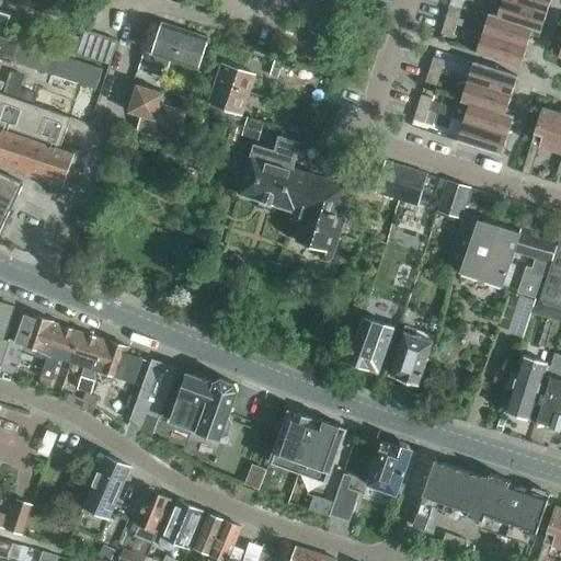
[(0,0),(0,30),(7,32),(12,15),(0,11),(0,0)]
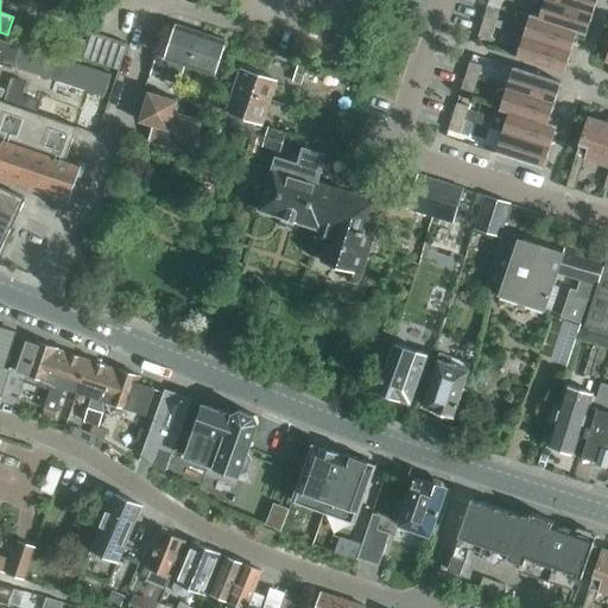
[(555,0),(544,0),(539,18),(578,30),(577,32),(587,36),(594,12),(555,0)]
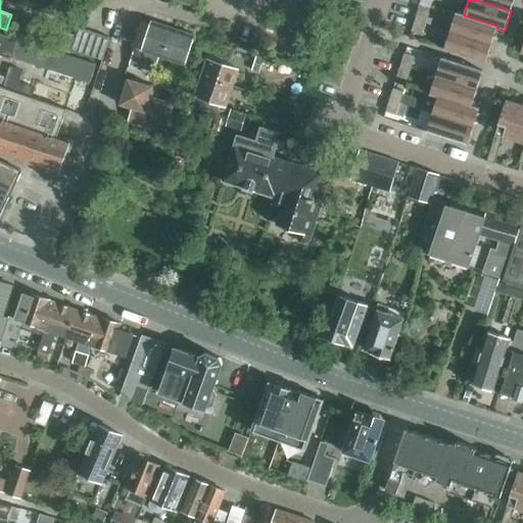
[(477,0),(511,10),(514,0),(477,0)]
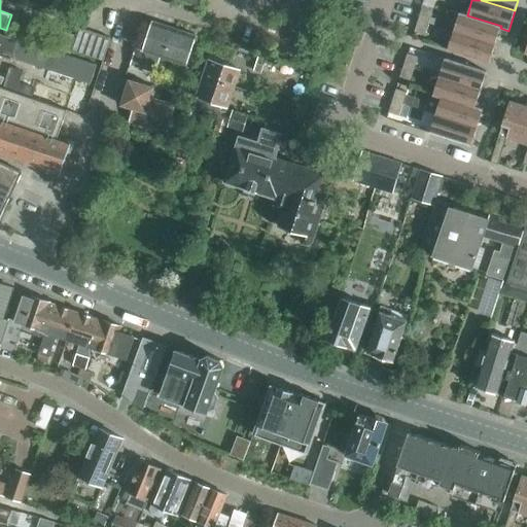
[(422,8),(419,20),(428,23),(432,11),(422,8)]
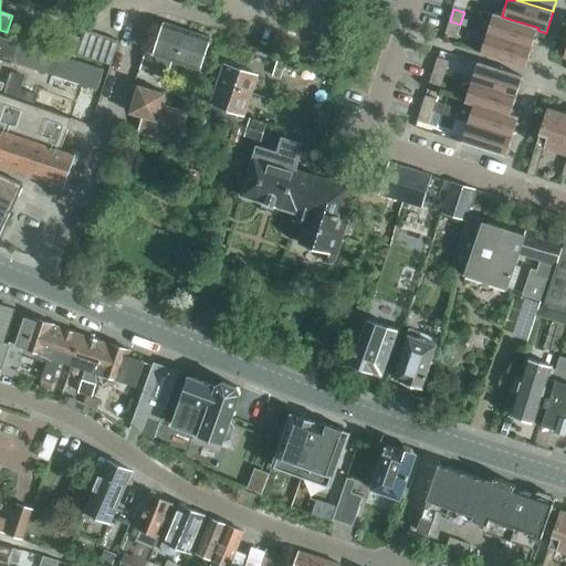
[(494,13),(488,32),(532,46),(537,30),(538,28),(502,17),(494,13)]
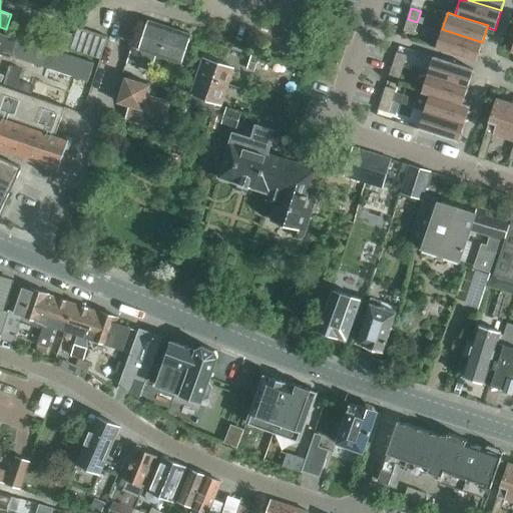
[(417,22),(408,19),(404,31),(414,34),(417,22)]
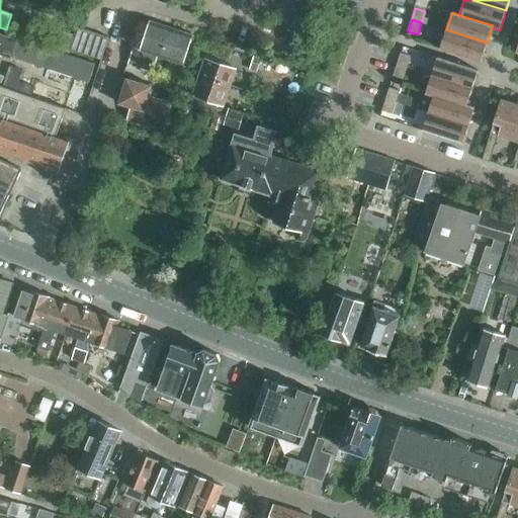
[(130,60),(128,63),(153,71),(154,68),(158,56),(162,58),(172,28),(151,21),(141,50),(134,48),(130,60)]
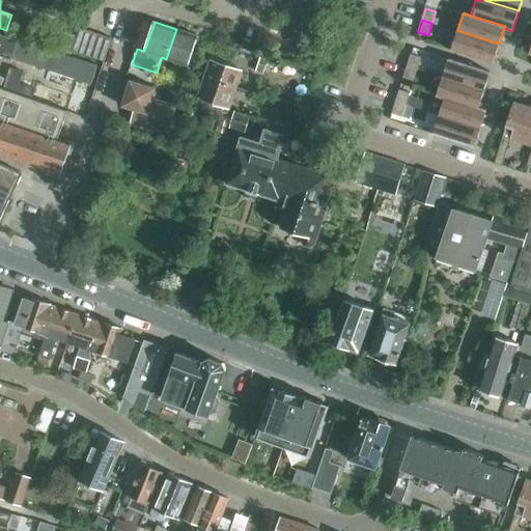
[(94,59),(104,62),(112,38),(80,28),(73,51),(94,59)]
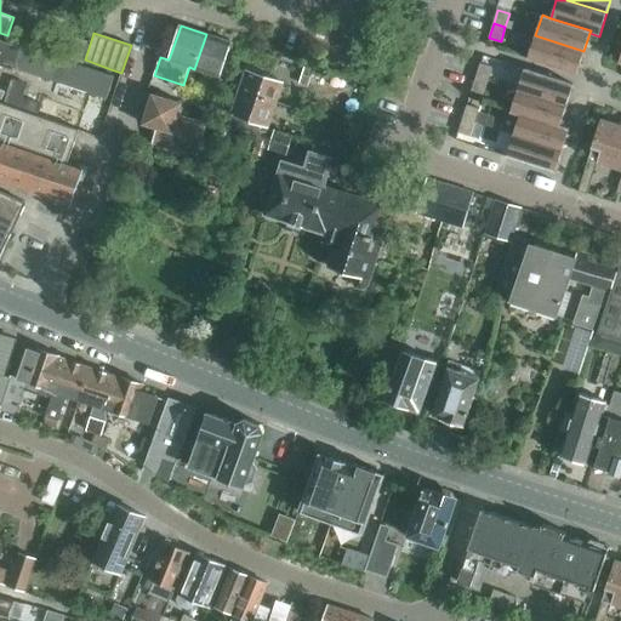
[(232,43),(206,34),(194,69),(220,78),(232,43)]
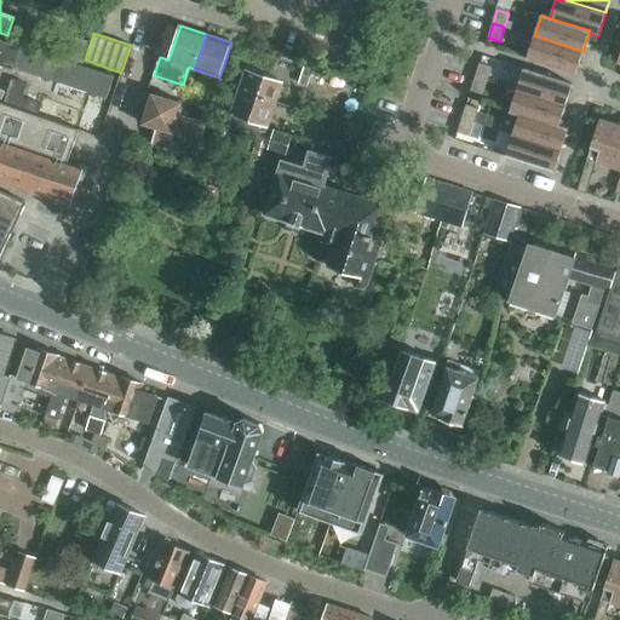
[(583,51),(534,35),(527,59),(575,74),(583,51)]
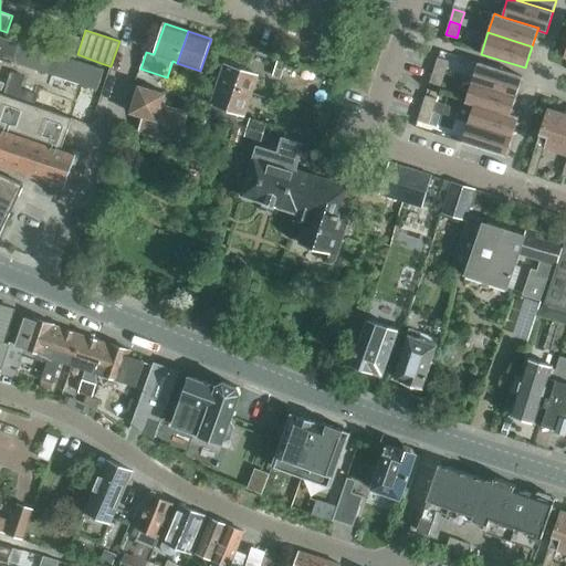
[(0,61),(13,65),(13,64),(97,92),(104,72),(21,42),(0,35),(0,61)]
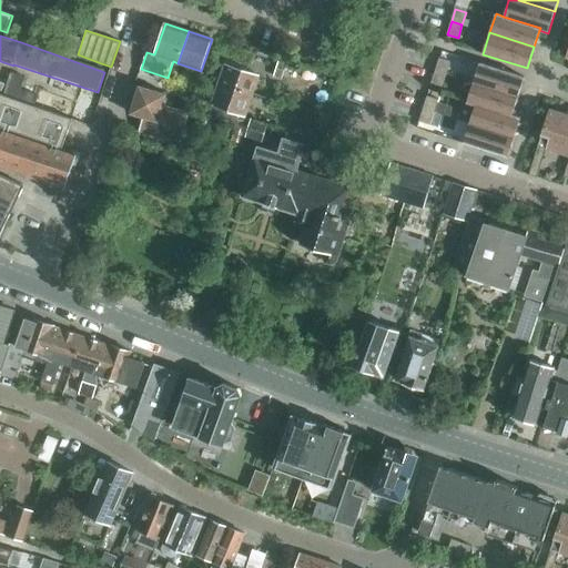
[(439,58),(436,70),(447,73),(450,61),(439,58)]
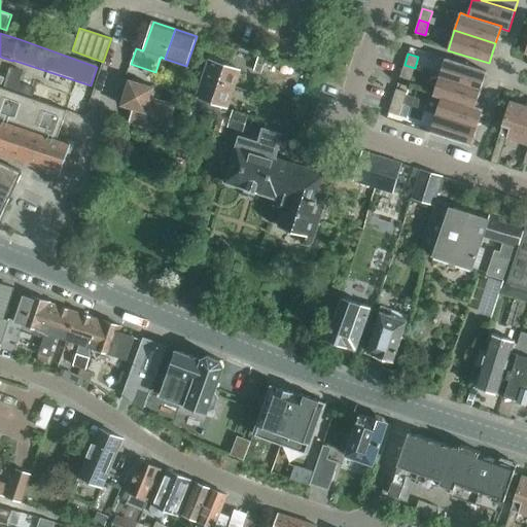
[(257,56),(253,71),(260,73),(261,70),(266,58),(257,56)]
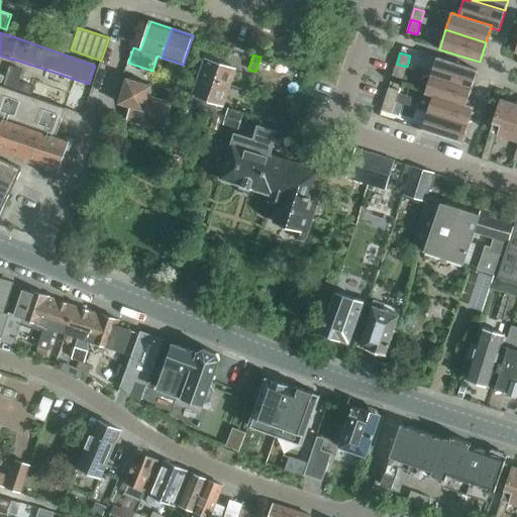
[(436,57),(431,75),(472,87),(478,70),(436,57)]
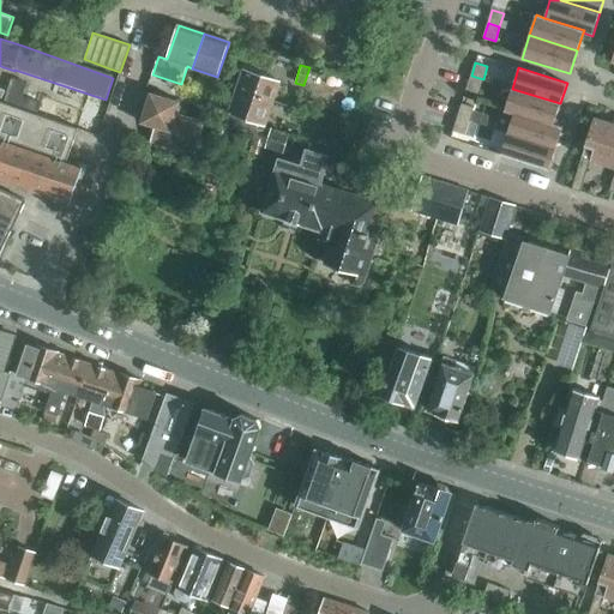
[(244,70),(236,92),(257,100),(258,97),(275,103),(281,83),(244,70)]
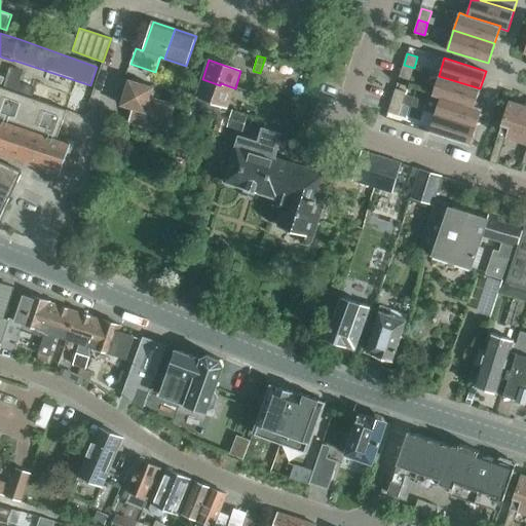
[(414,68),(404,65),(400,77),(410,80),(414,68)]
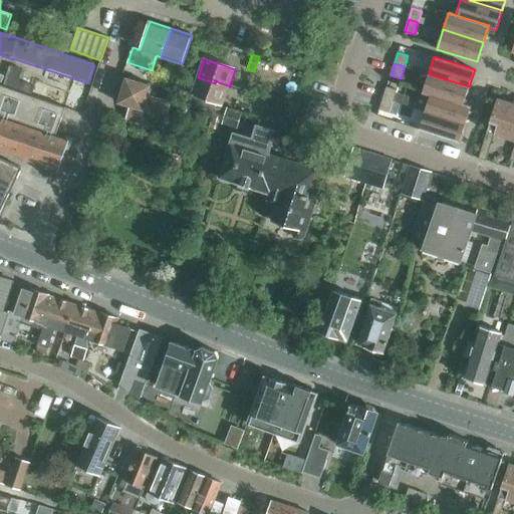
[(423,93),(430,95),(431,93),(464,104),(464,103),(469,86),(429,74),(423,93)]
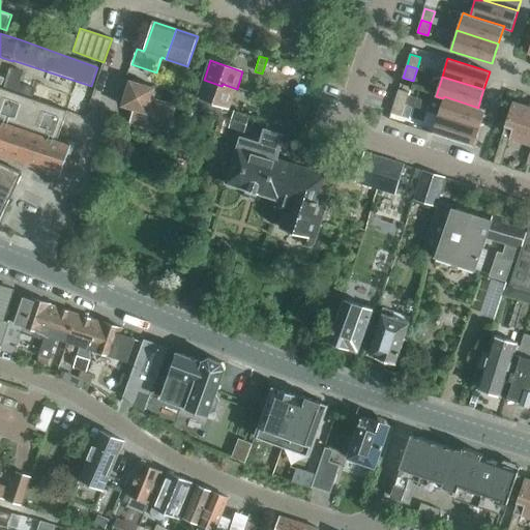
[(204,80),(198,98),(230,109),(237,89),(223,84),(222,86),(204,80)]
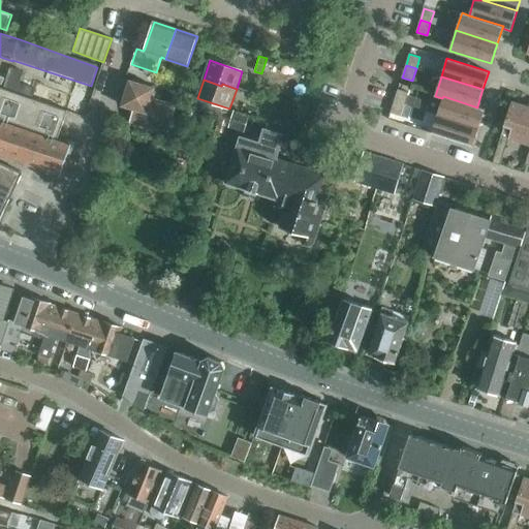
[(155,88),(129,81),(122,105),(134,110),(130,122),(167,133),(175,107),(151,100),(155,88)]
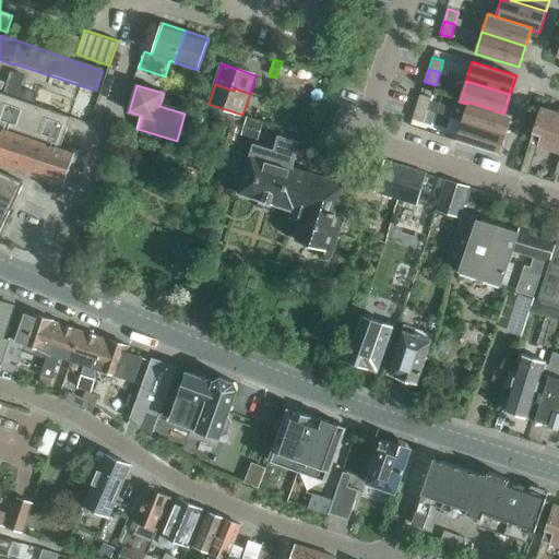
[(0,162),(63,183),(74,153),(60,149),(71,117),(0,92),(0,162)]
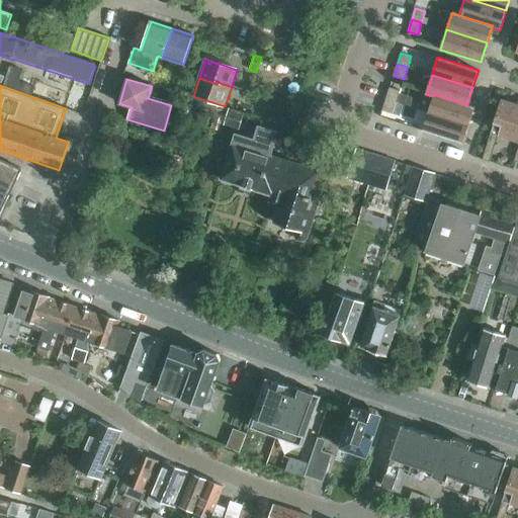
[(390,88),(385,99),(396,102),(399,93),(400,91),(390,88)]
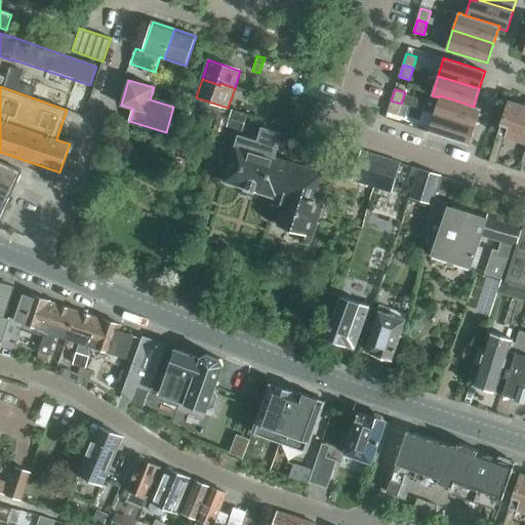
[(404,94),(401,104),(415,108),(418,99),(404,94)]
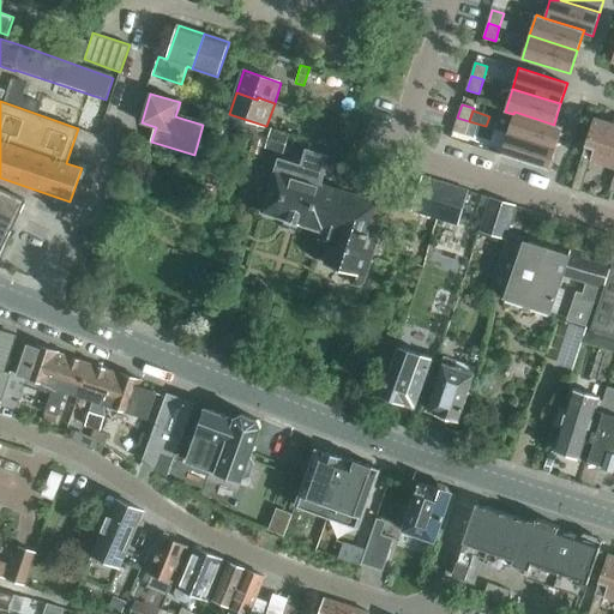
[(186,114),(178,112),(176,116),(200,124),(202,116),(191,113),(190,118),(185,116),(186,114)]
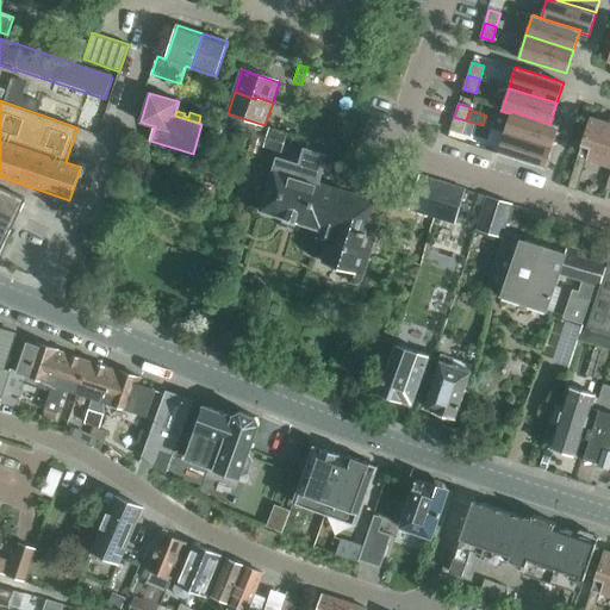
[(511,111),(510,113),(505,131),(553,147),(559,126),(551,123),(551,124),(511,111)]
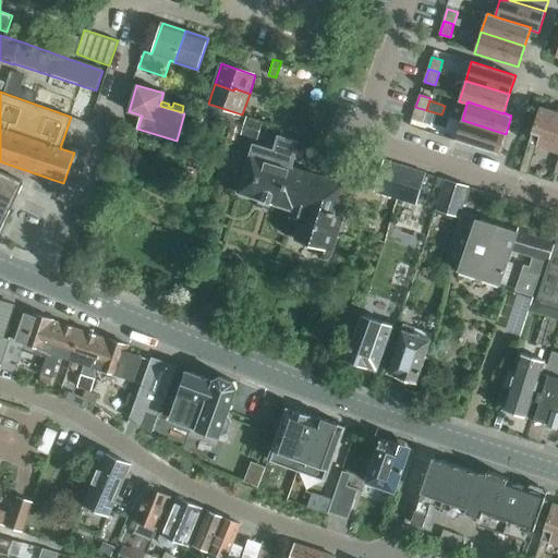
[(557,106),(556,112),(541,107),(529,143),(536,145),(557,152),(557,106)]
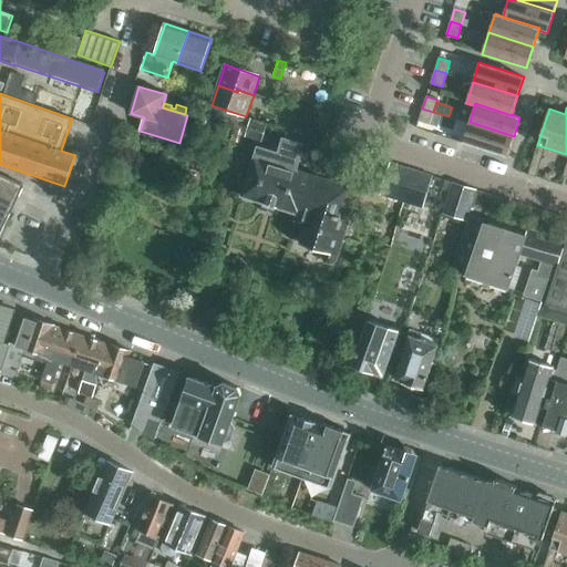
[(433,112),(422,109),(419,121),(430,124),(433,112)]
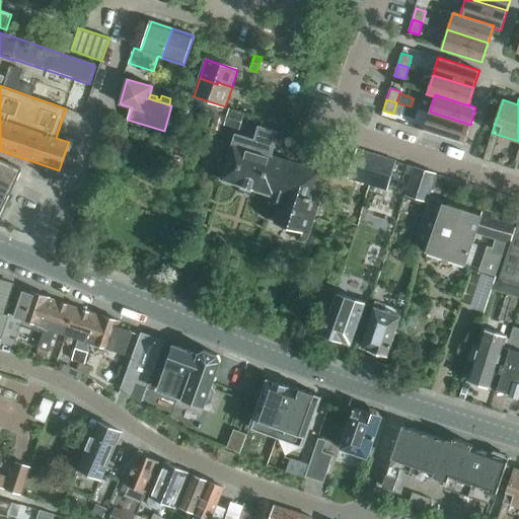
[(226,125),(241,130),(246,115),(231,109),(226,125)]
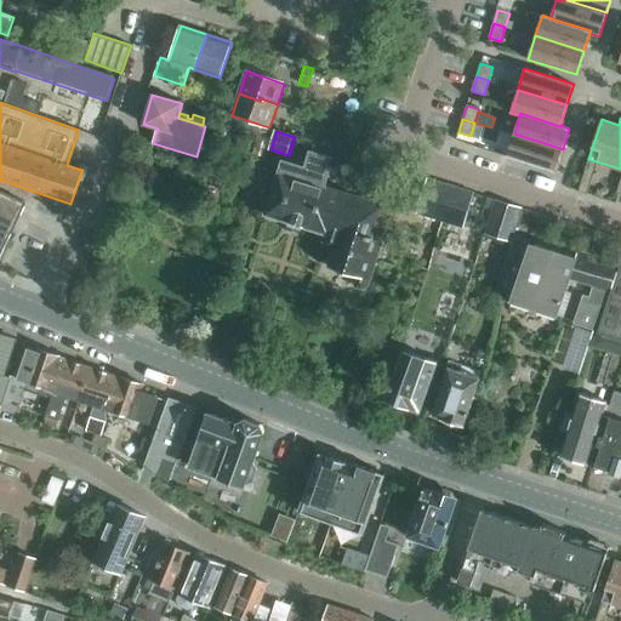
[(563,149),(514,134),(507,157),(556,172),(563,149)]
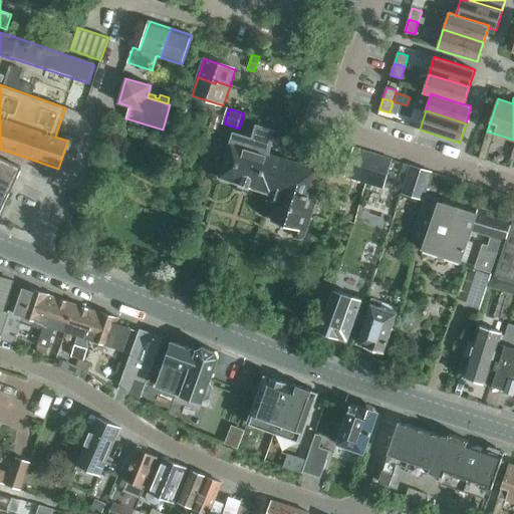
[(258,124),(254,139),(235,133),(220,178),(271,195),(270,200),(272,206),(278,208),(273,222),(295,229),(293,234),(296,239),(300,240),(306,238),(318,199),(309,195),(317,170),(283,158),(283,159),(271,155),(278,132),(258,124)]
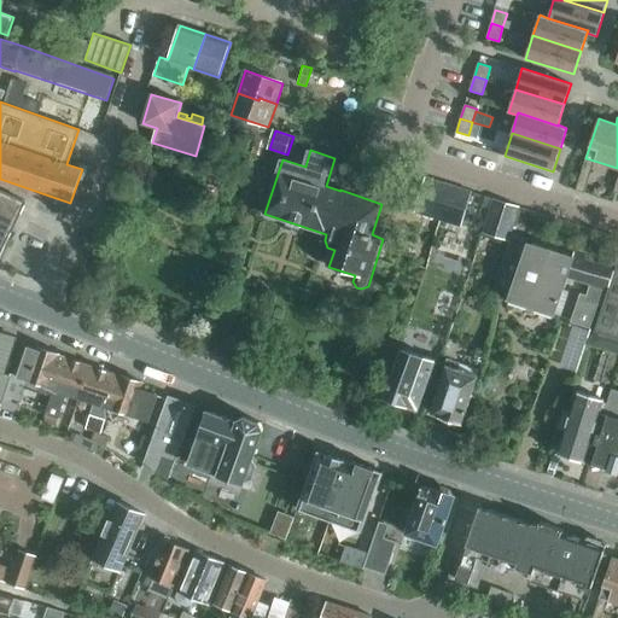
[(586,158),(581,175),(589,179),(594,161),(586,158)]
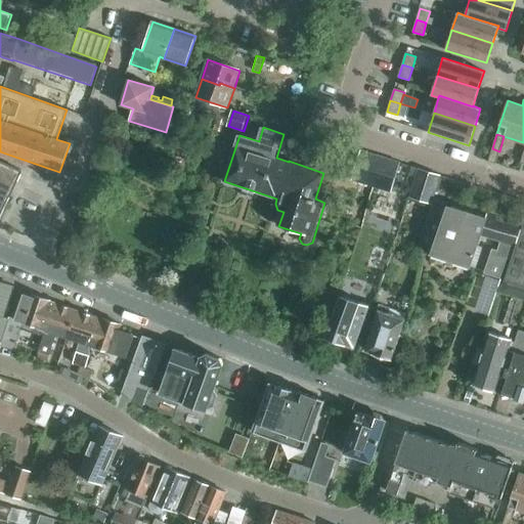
[(488,162),(495,164),(499,151),(492,148),(488,162)]
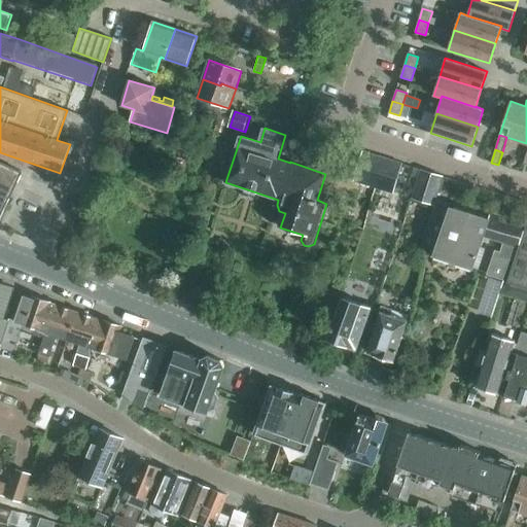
[(357,182),(373,186),(382,157),(366,152),(357,182)]
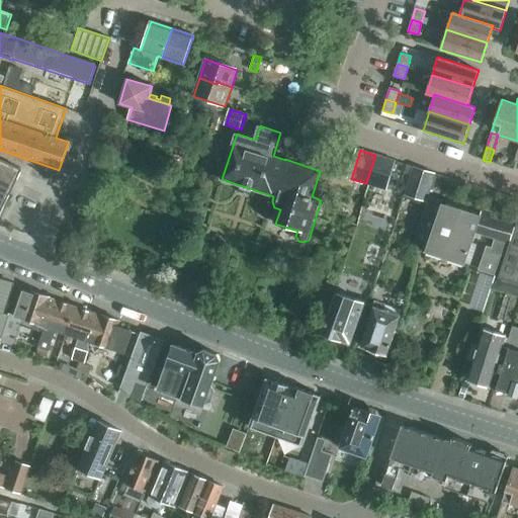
[(375,155),(366,183),(386,189),(396,161),(375,155)]
